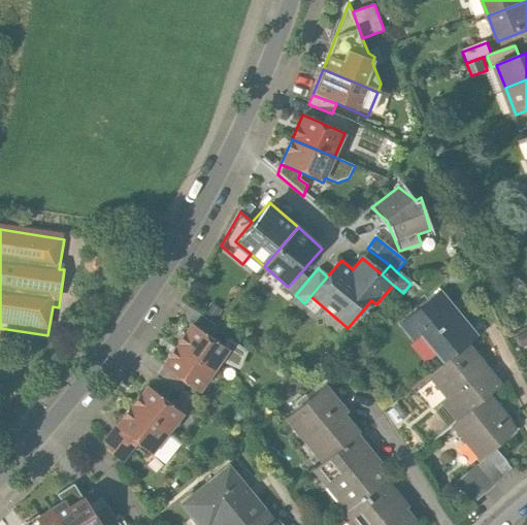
[(421,334),(446,364),(471,343),(481,336),(441,288),(399,322),(414,340),(421,334)]
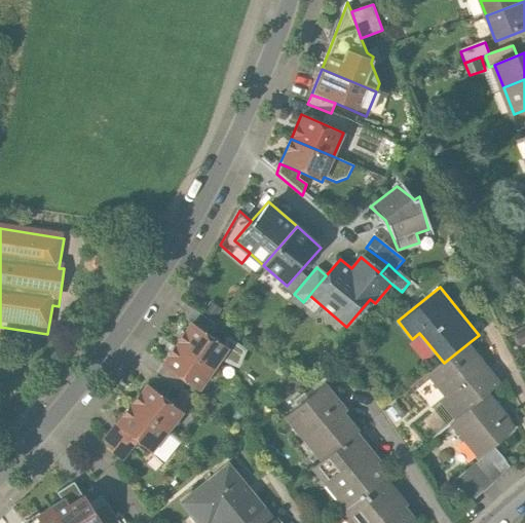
[(215,325),(199,313),(191,324),(208,335),(215,325)]
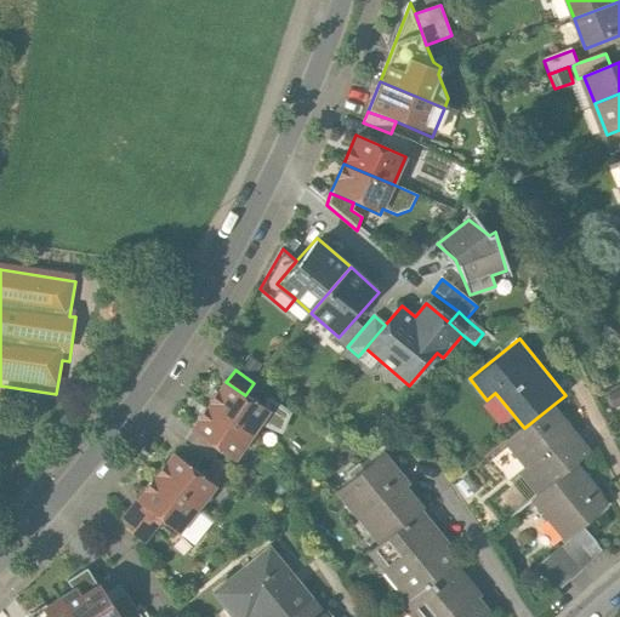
[(226,382),(210,406),(251,435),(262,422),(268,412),(265,410),(245,395),(226,382)]
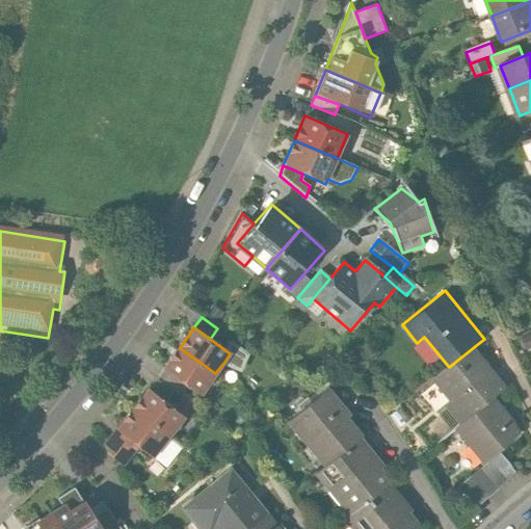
[(530,336),(522,340),(526,350),(530,348),(530,336)]
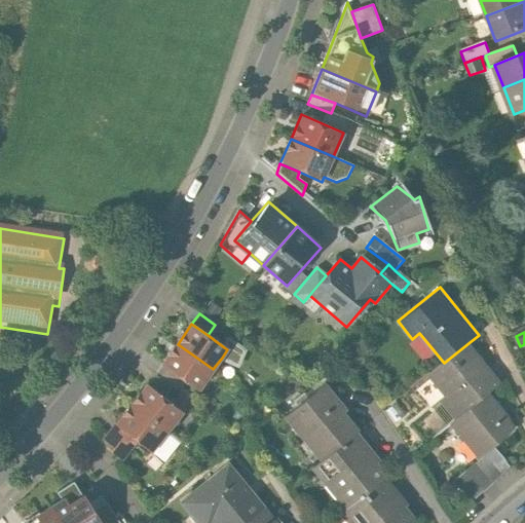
[(228,340),(224,347),(227,349),(222,358),(237,365),(242,351),(228,340)]
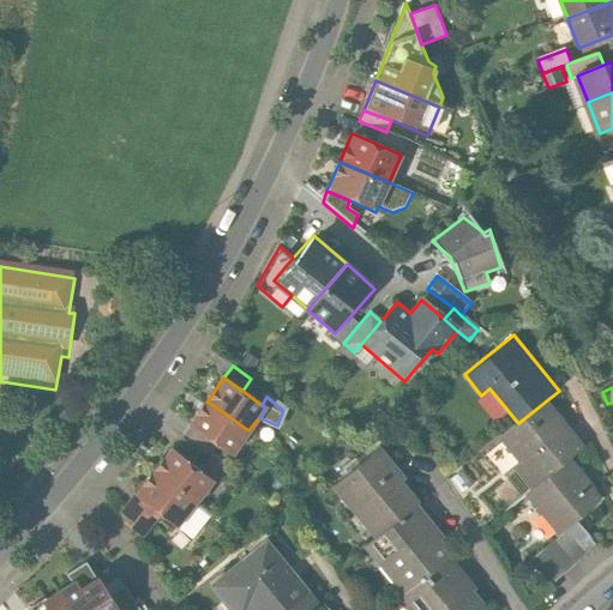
[(515,469),(534,490),(572,459),(587,446),(548,399),(518,423),(500,439),(521,463),(515,469)]
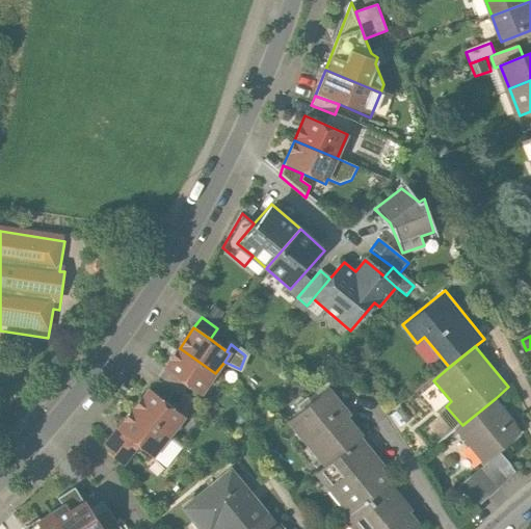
[(180,348),(163,370),(187,387),(200,395),(215,373),(180,348)]
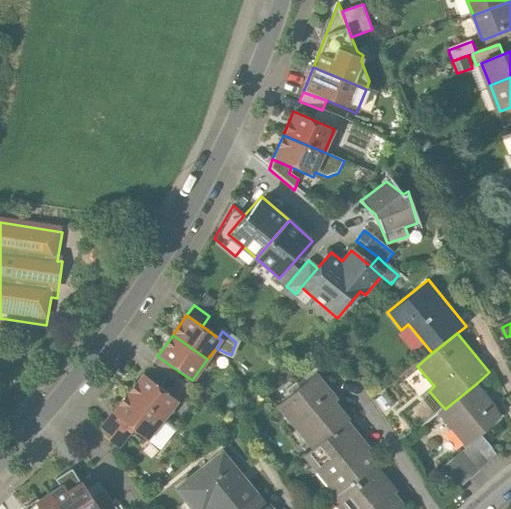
[(180,372),(157,356),(151,364),(174,381),(180,372)]
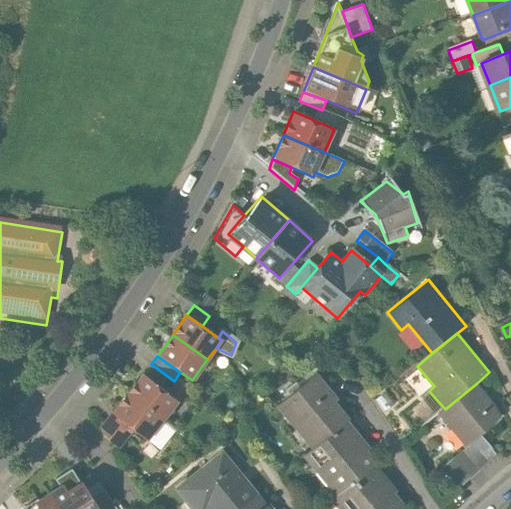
[(283,365),(279,377),(289,380),(293,368),(283,365)]
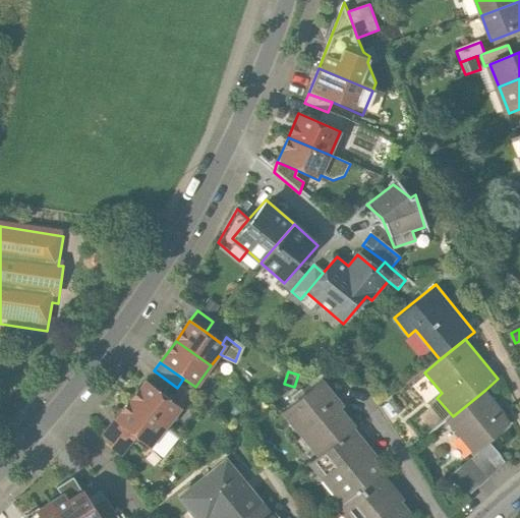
[(324,377),(281,411),(316,456),(353,425),(355,423),(341,406),(345,403),(324,377)]
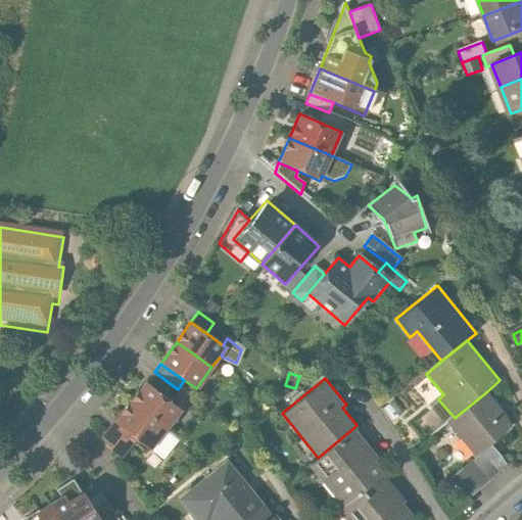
[(144,384),(129,405),(162,429),(178,409),(144,384)]
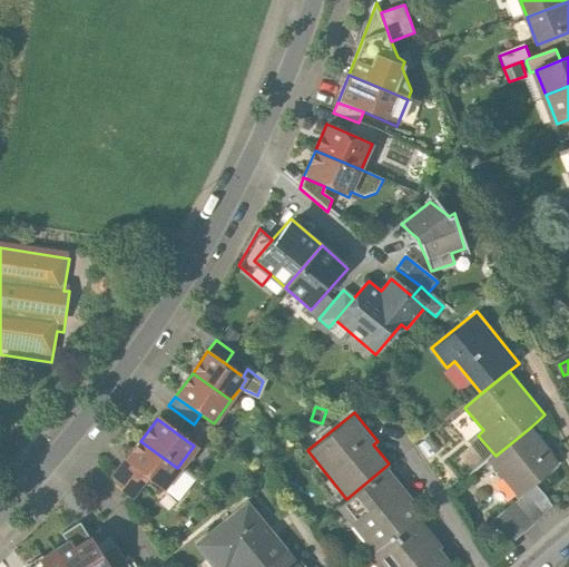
[(488,462),(519,499),(537,485),(561,462),(531,427),(496,456),(488,462)]
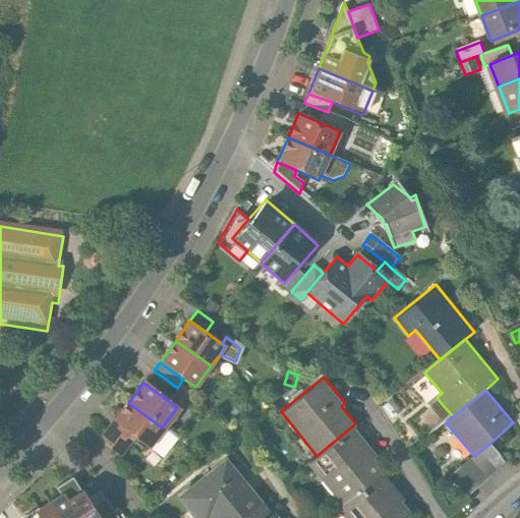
[(128,403),(113,424),(134,441),(147,449),(162,427),(128,403)]
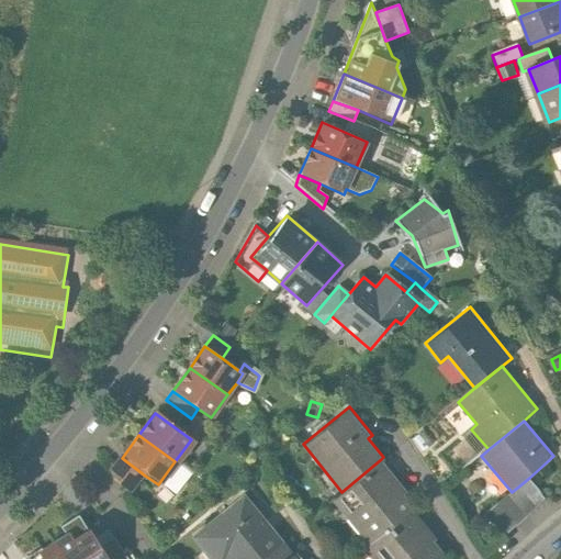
[(145,476),(122,458),(112,472),(121,479),(118,484),(131,494),(145,476)]
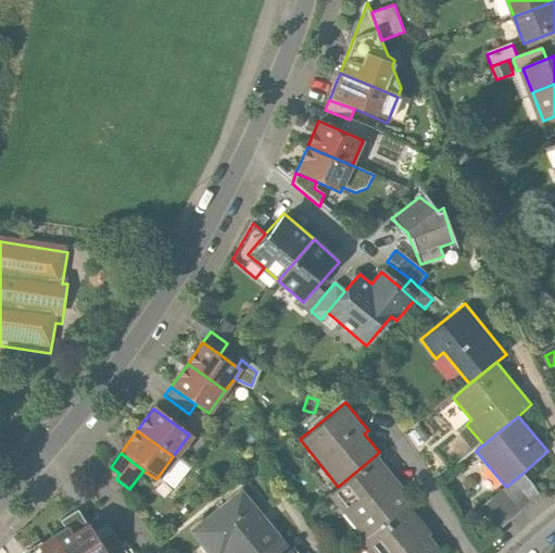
[(377,454),(338,487),(328,494),(364,537),(406,502),(407,501),(398,488),(402,484),(377,454)]
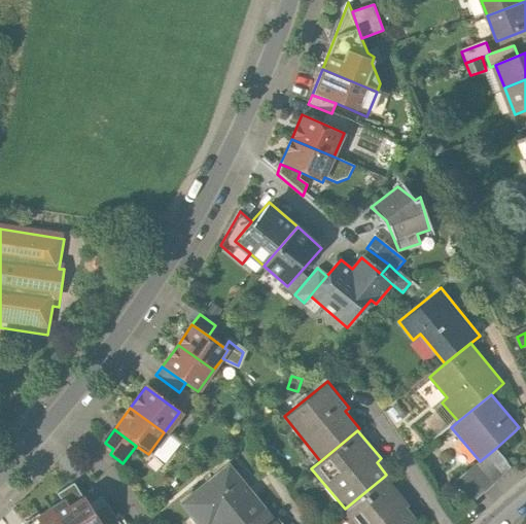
[(164,432),(148,454),(163,465),(178,444),(164,432)]
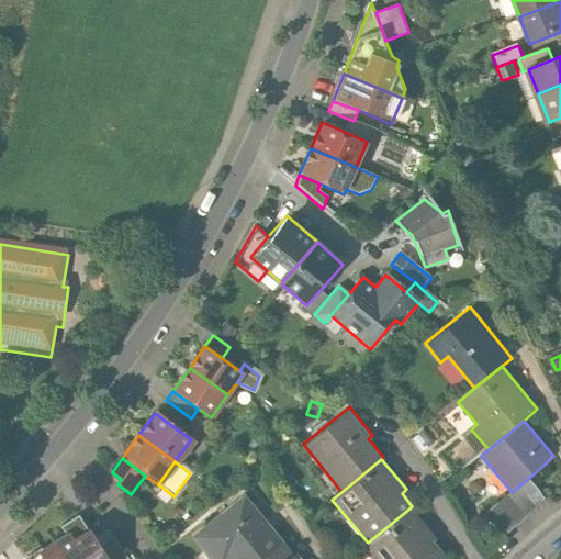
[(512,492),(484,516),(502,536),(546,498),(529,478),(512,492)]
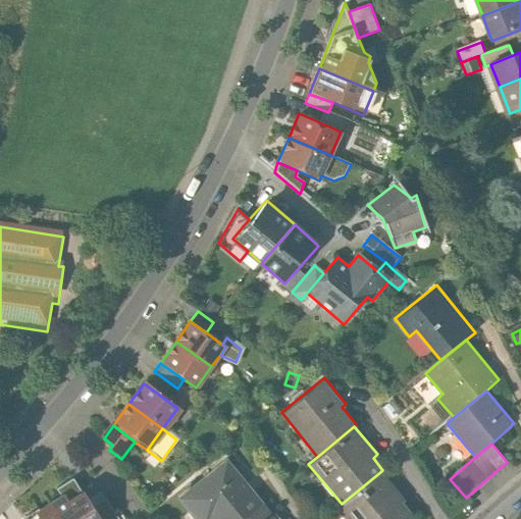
[(227,457),(176,498),(194,518),(242,518),(263,502),(227,457)]
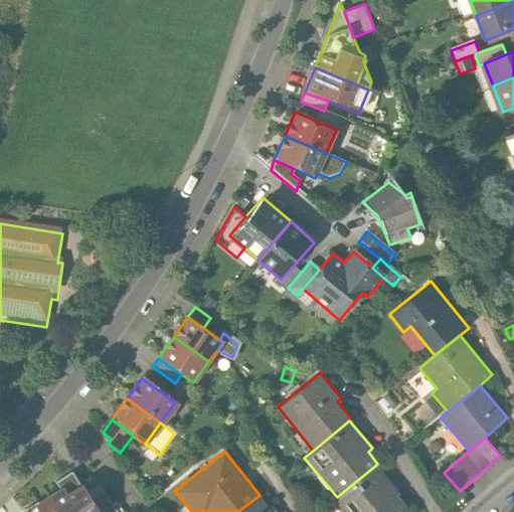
[(376,465),(337,497),(332,501),(341,511),(401,511),(407,507),(396,495),(399,493),(376,465)]
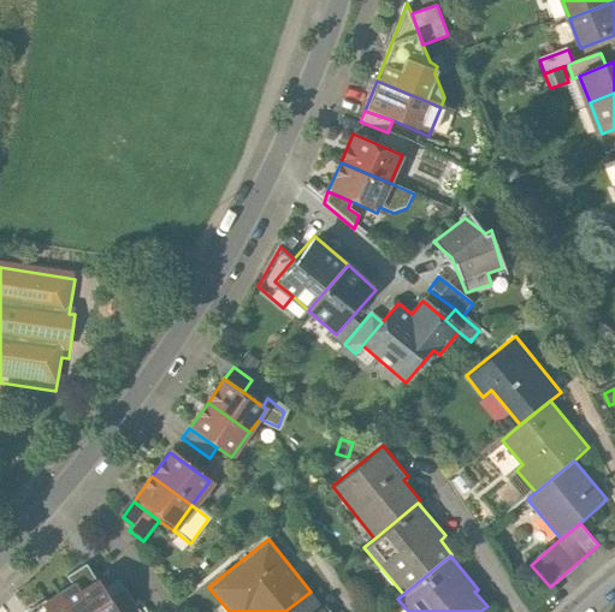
[(75,578),(58,589),(71,611),(118,611),(110,596),(95,575),(78,586),(75,578)]
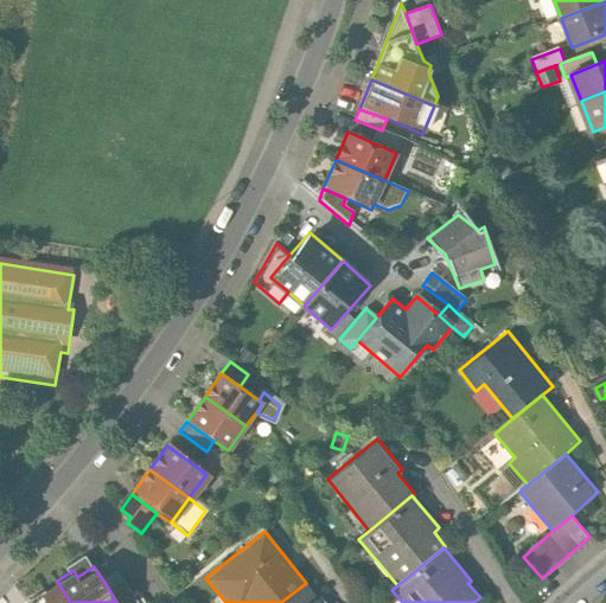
[(134,602),(121,579),(108,588),(116,602),(134,602)]
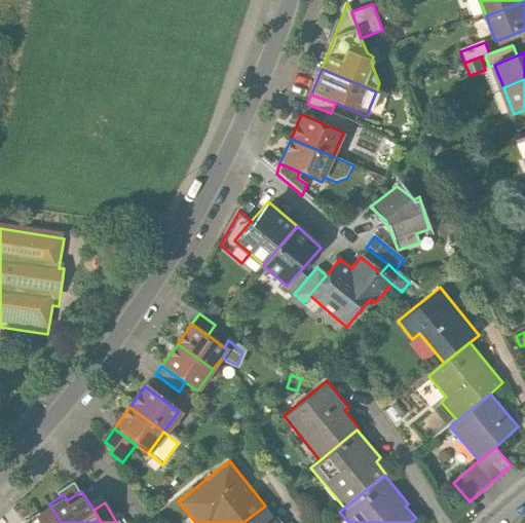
[(39,518),(32,522),(61,522),(49,503),(36,513),(39,518)]
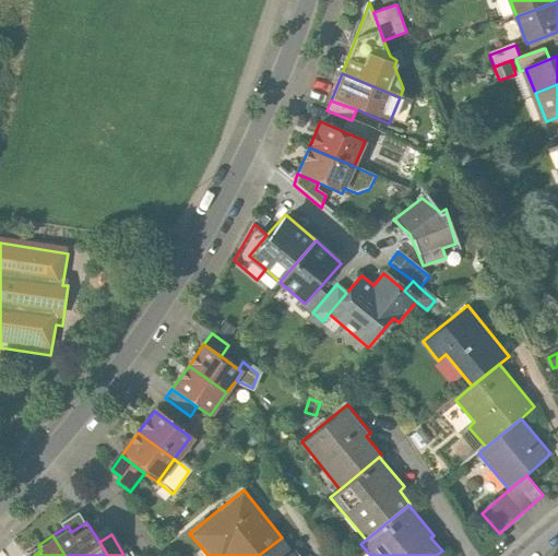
[(296,555),(282,537),(259,555),(296,555)]
